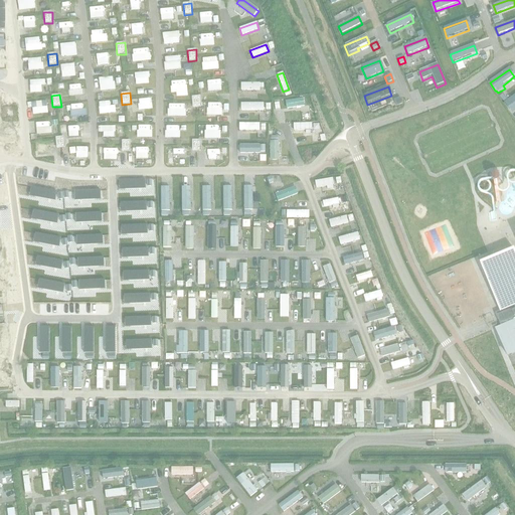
[(201,108),(200,97),(192,97),(193,108),(201,108)]
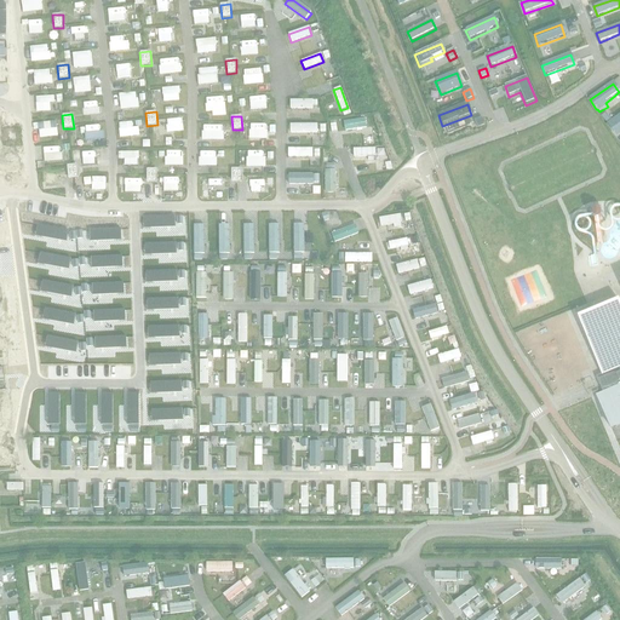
[(619,116),(608,125),(614,136),(615,135),(618,138),(619,136),(619,116)]
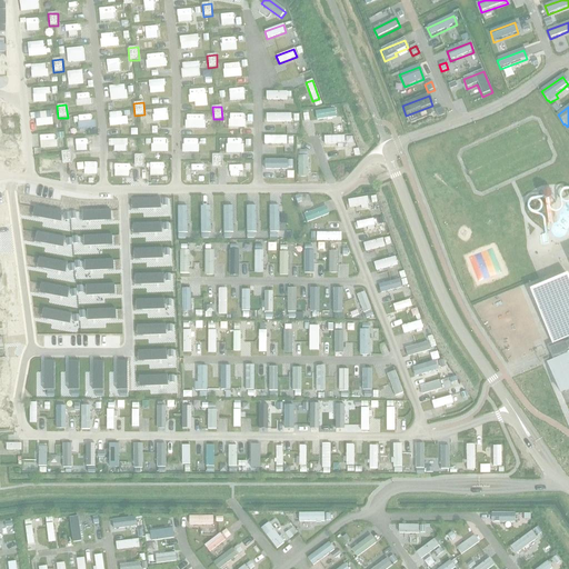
[(316,112),(317,120),(336,118),(335,109),(316,112)]
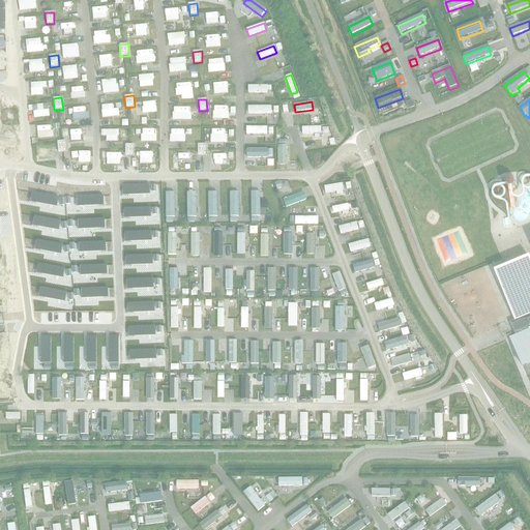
[(414,109),(411,101),(405,104),(408,111),(414,109)]
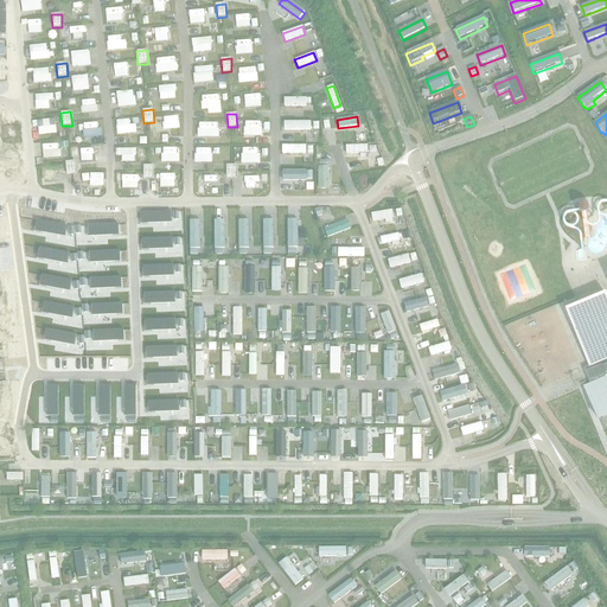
[(77,174),(76,161),(65,163),(66,176),(77,174)]
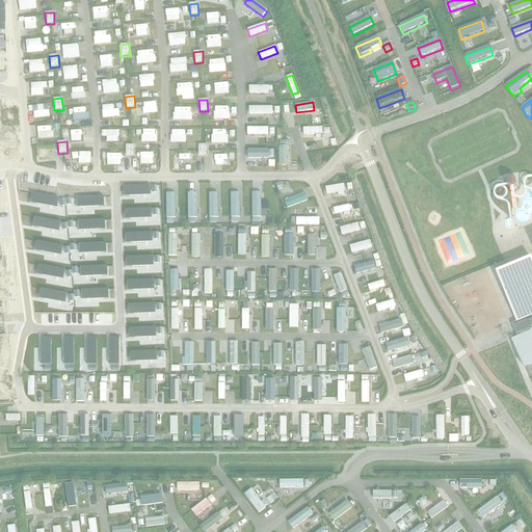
[(207,157),(207,144),(198,145),(198,157),(207,157)]
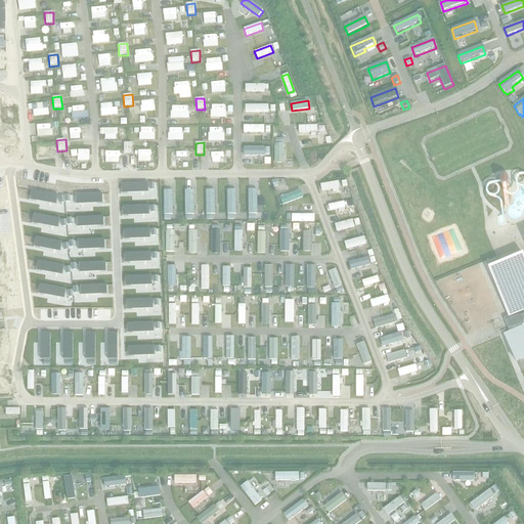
[(284,144),(274,144),(274,164),(284,164),(284,144)]
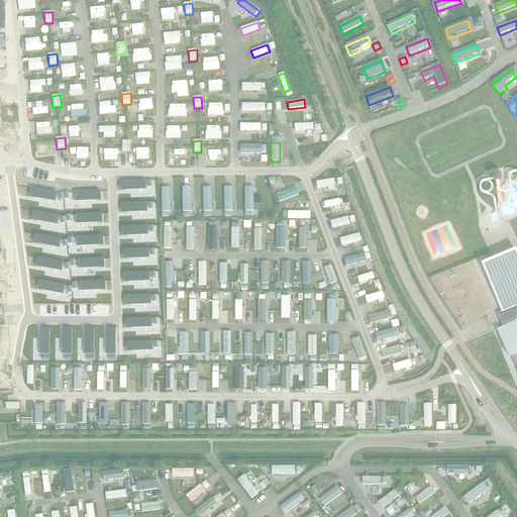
[(339,180),(320,183),(321,190),(340,187),(339,180)]
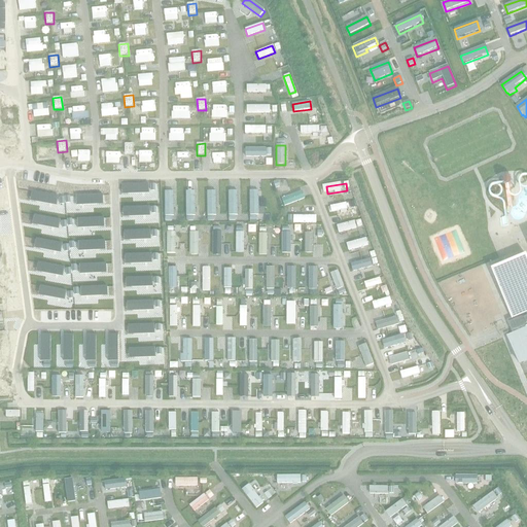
[(149,196),(148,186),(123,187),(123,197),(149,196)]
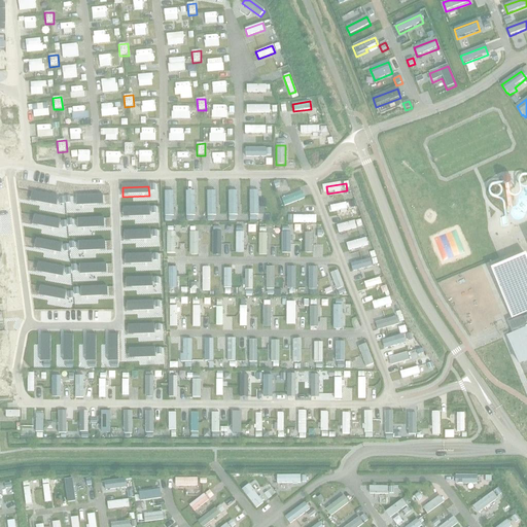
[(165,216),(174,216),(174,191),(165,191),(165,216)]
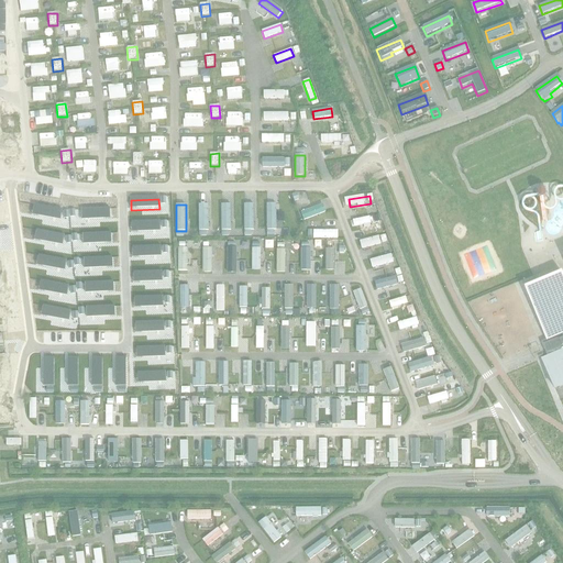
[(198,231),(208,231),(208,205),(198,205),(198,231)]
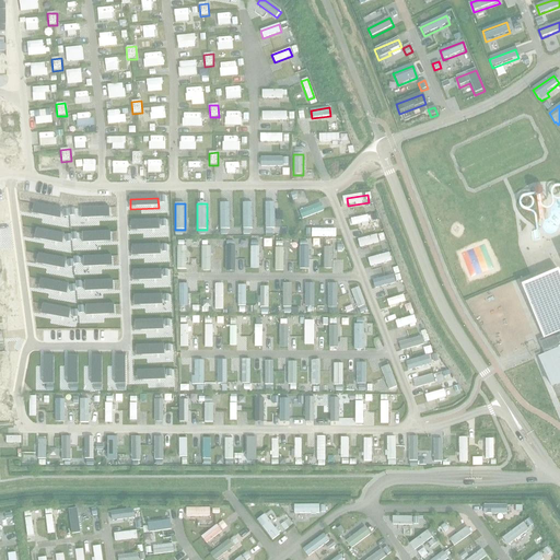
[(220,230),(230,230),(229,203),(220,203),(220,230)]
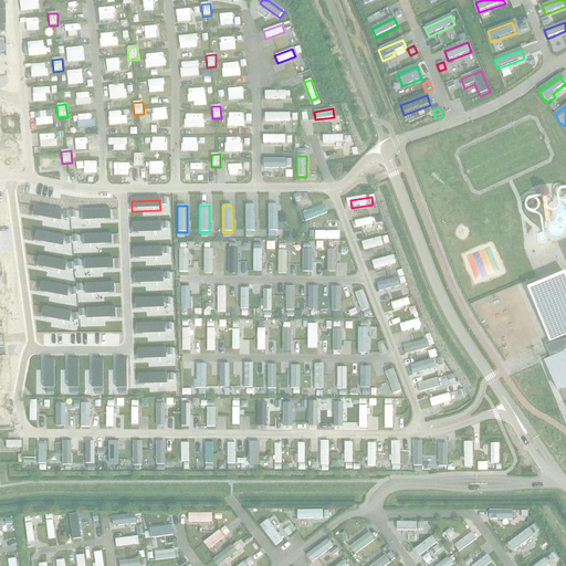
[(245,231),(255,231),(254,206),(245,206),(245,231)]
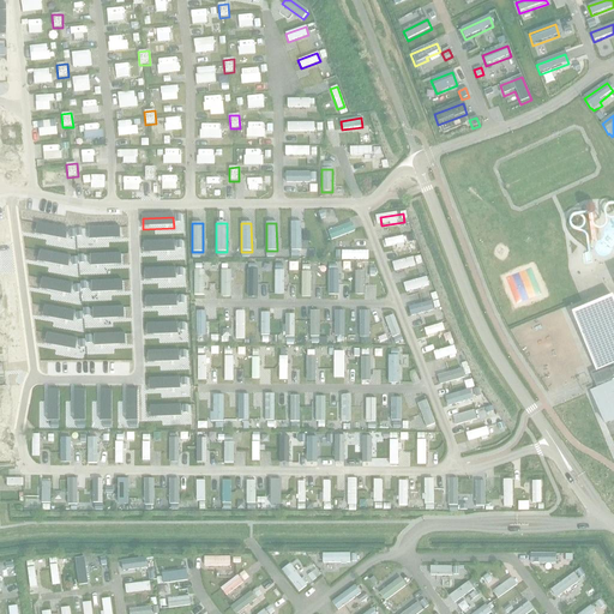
[(290,251),(301,251),(301,223),(290,223),(290,251)]
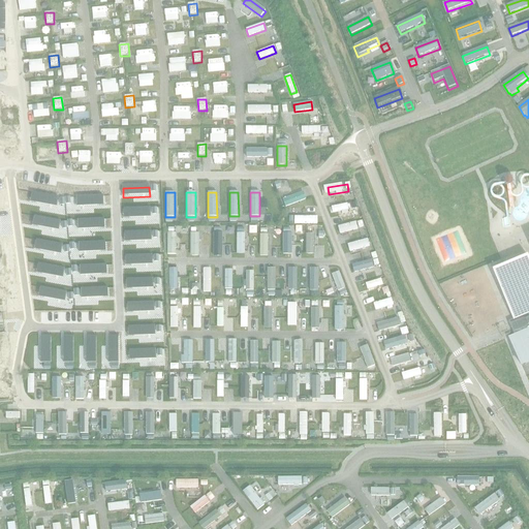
[(306,199),(303,192),(282,199),(285,208),(306,199)]
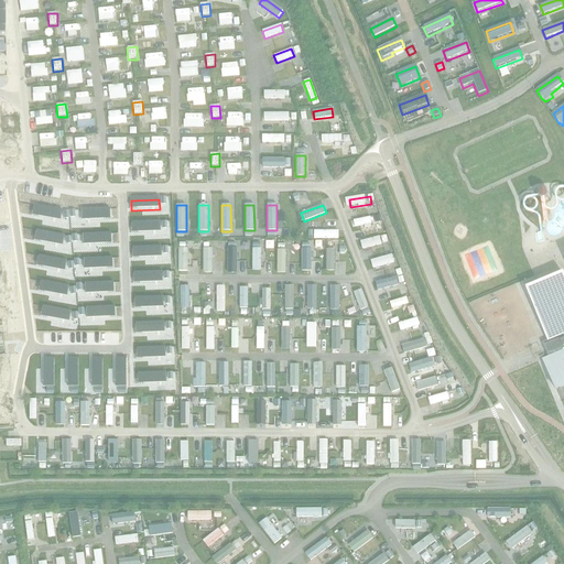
[(61,223),(62,213),(34,208),(33,218),(61,223)]
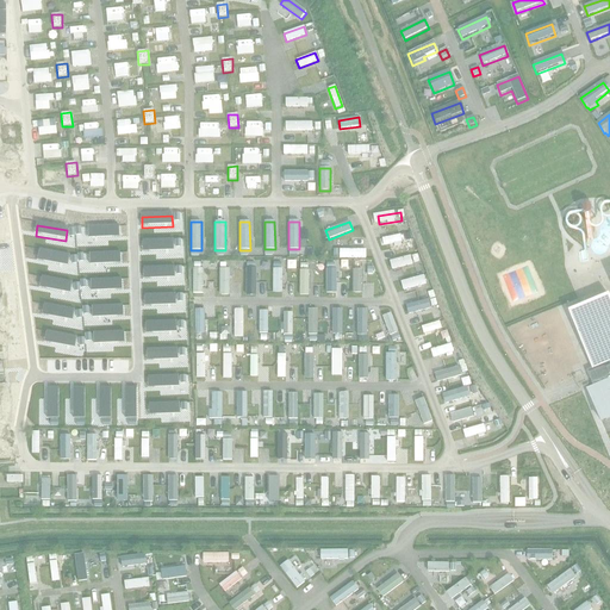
[(119,240),(119,229),(88,229),(88,240),(119,240)]
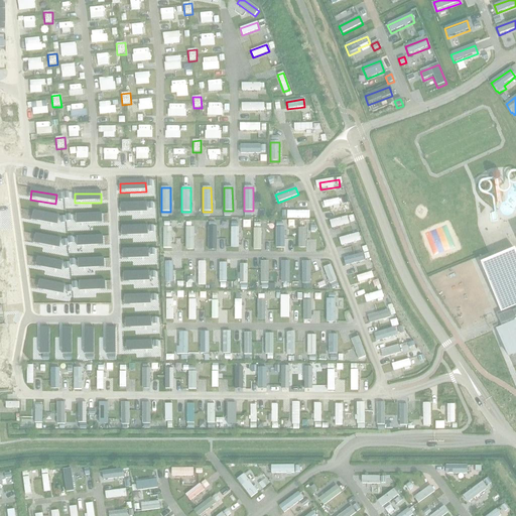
[(339,199),(323,202),(324,208),(340,205),(339,199)]
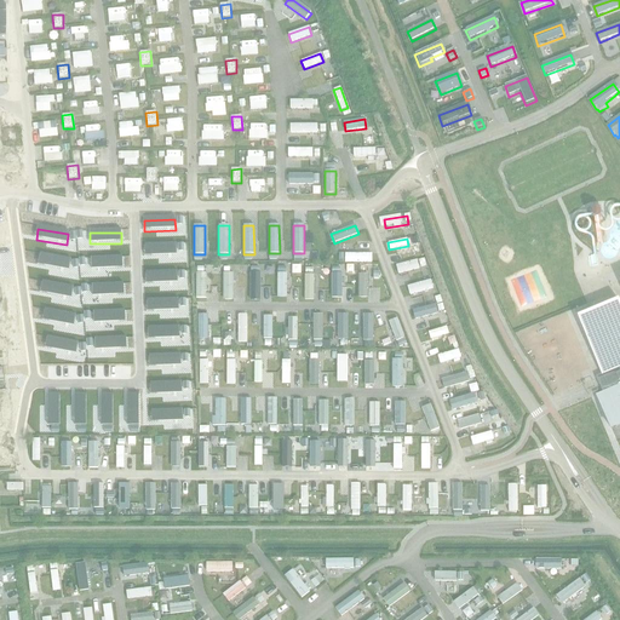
[(177,257),(176,246),(145,247),(145,258),(177,257)]
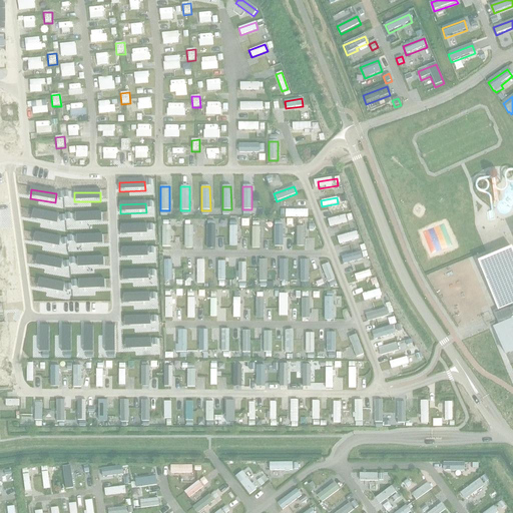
[(57,225),(58,216),(33,212),(32,221),(57,225)]
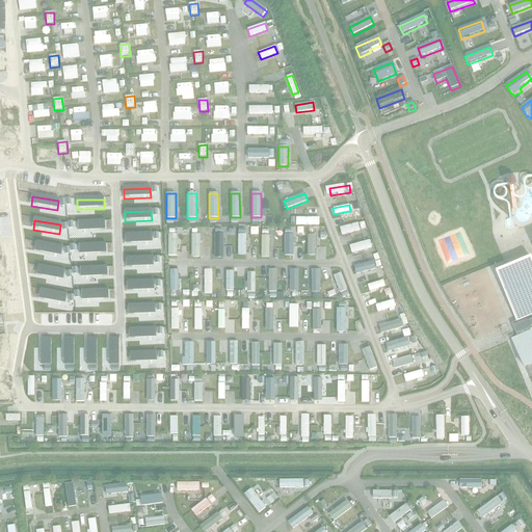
[(105,232),(105,222),(78,222),(78,233),(105,232)]
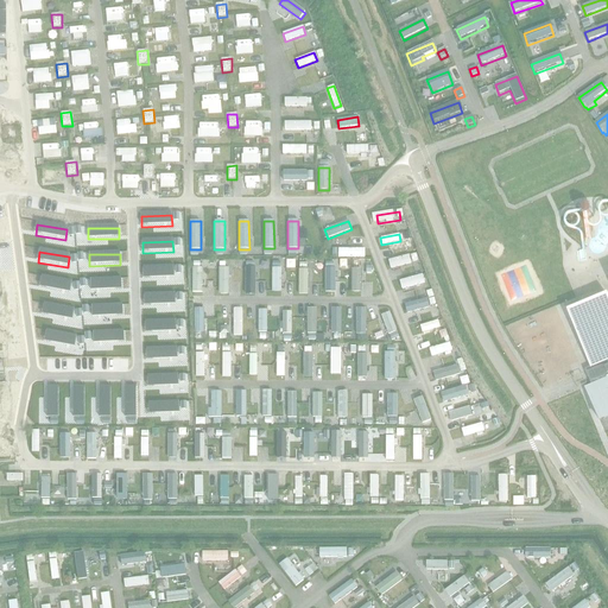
[(409,255),(388,261),(390,270),(411,264),(409,255)]
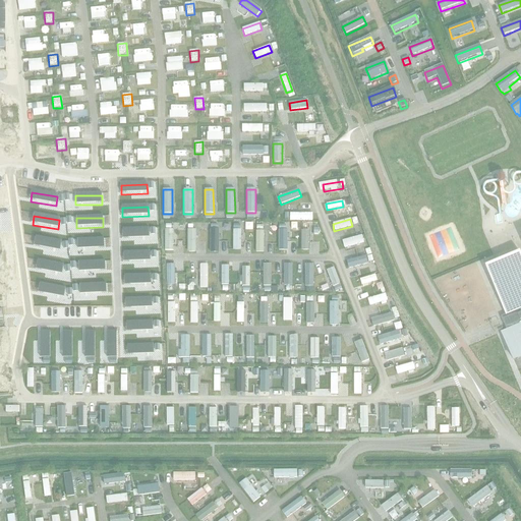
[(219,253),(219,229),(211,229),(210,252),(219,253)]
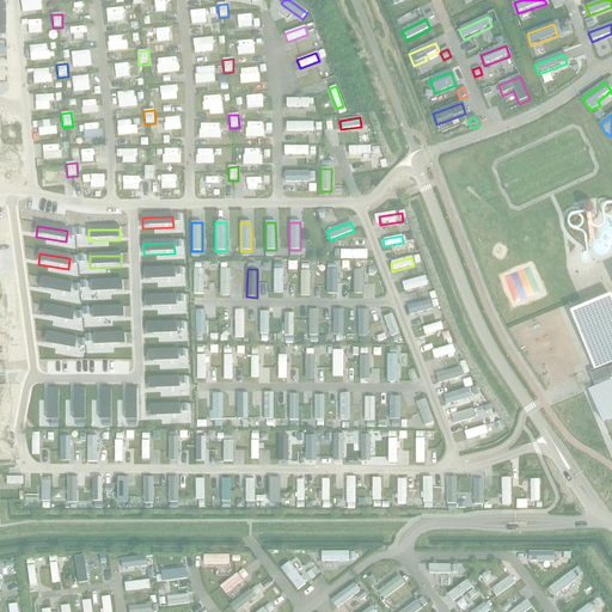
[(176,281),(175,270),(145,271),(145,282),(176,281)]
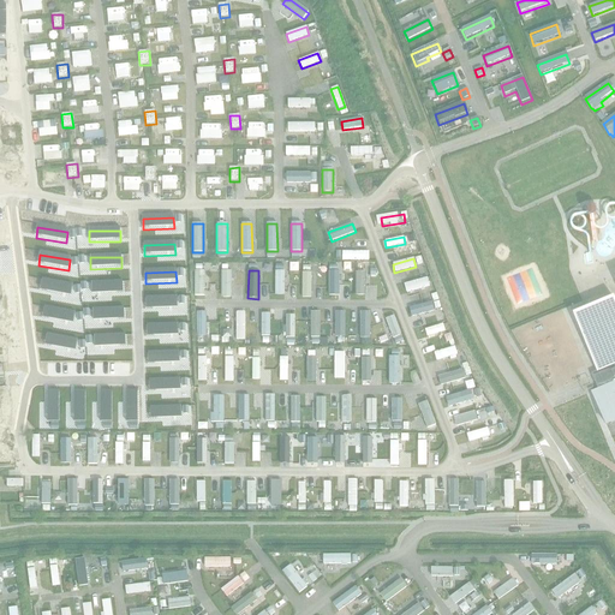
[(204,297),(204,272),(195,272),(195,296),(204,297)]
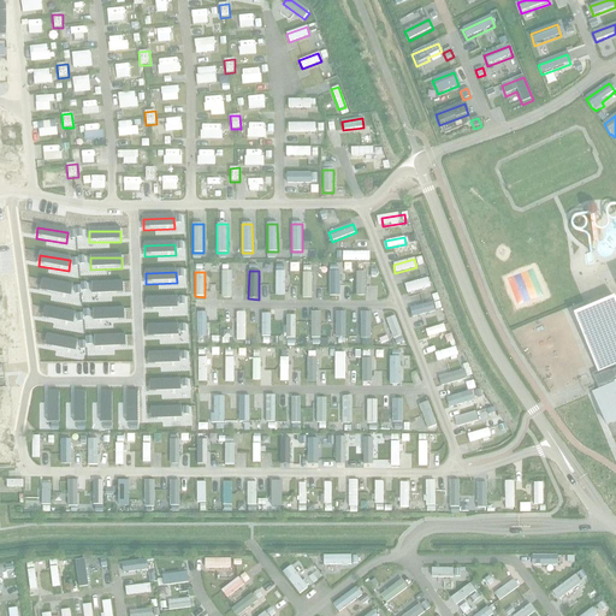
[(231,298),(231,272),(221,272),(221,298),(231,298)]
